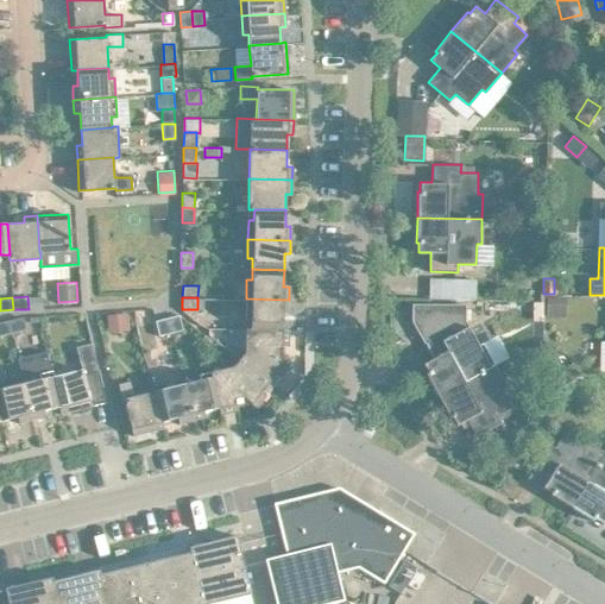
[(547,297),(547,315),(565,315),(565,297),(547,297)]
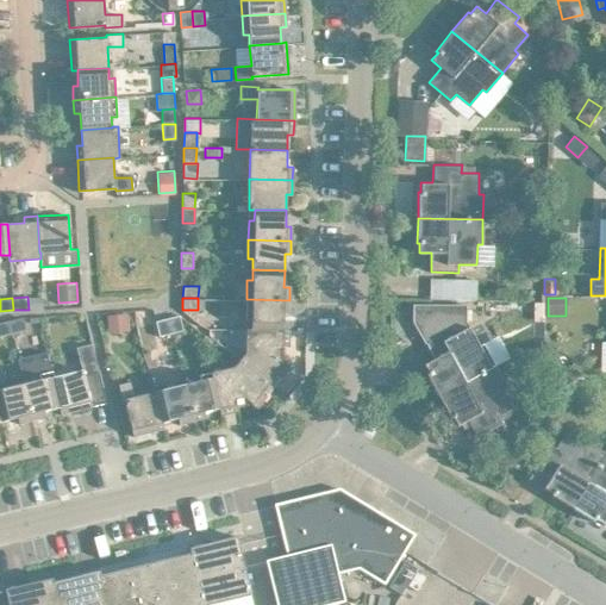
[(251,319),(251,329),(251,330),(282,330),(283,315),(288,315),(289,300),(247,299),(245,318),(251,319)]
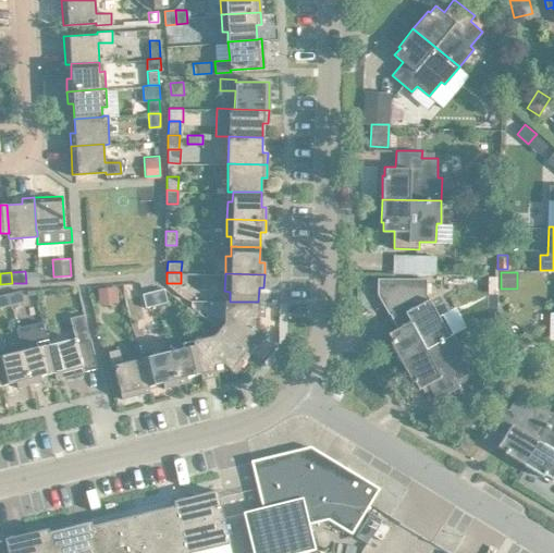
[(390,342),(401,361),(453,333),(442,314),(438,316),(426,293),(427,278),(378,278),(378,293),(389,314),(389,312),(397,328),(388,333),(392,341),(390,342)]
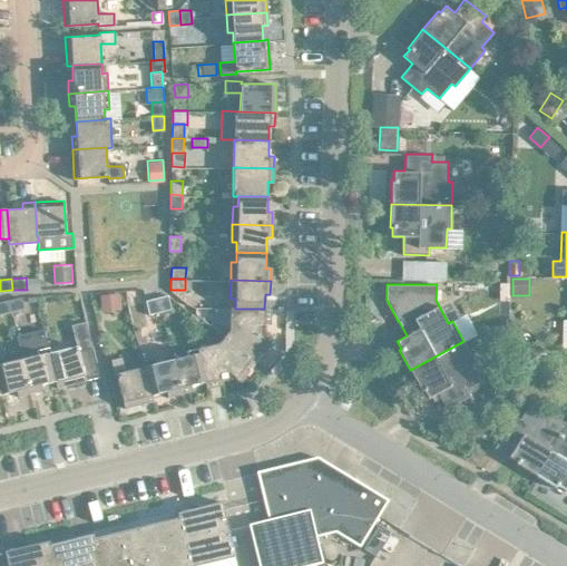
[(119,293),(99,294),(100,310),(120,308),(119,293)]
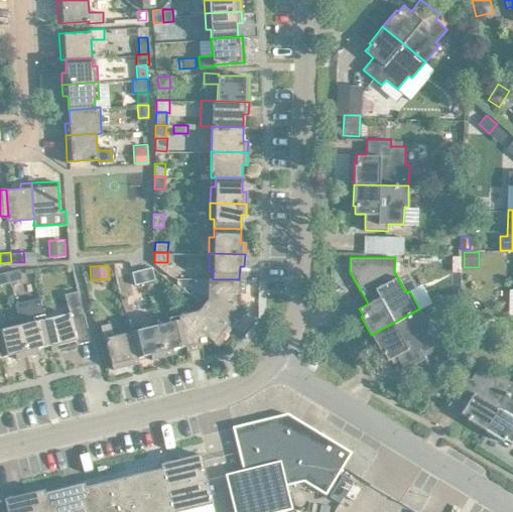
[(151,266),(141,268),(144,281),(154,278),(151,266)]
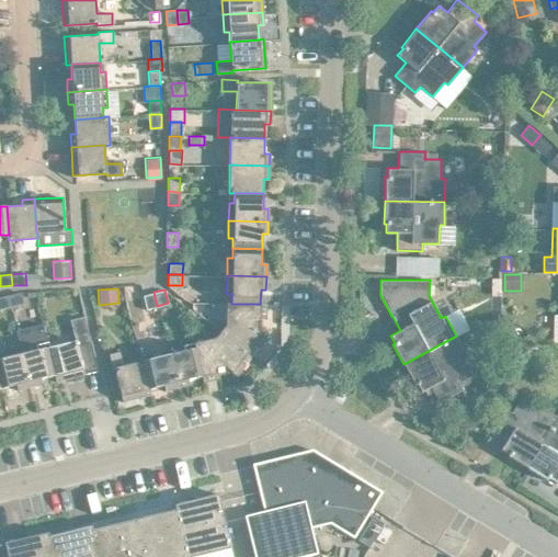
[(21,292),(8,295),(10,306),(23,303),(21,292)]
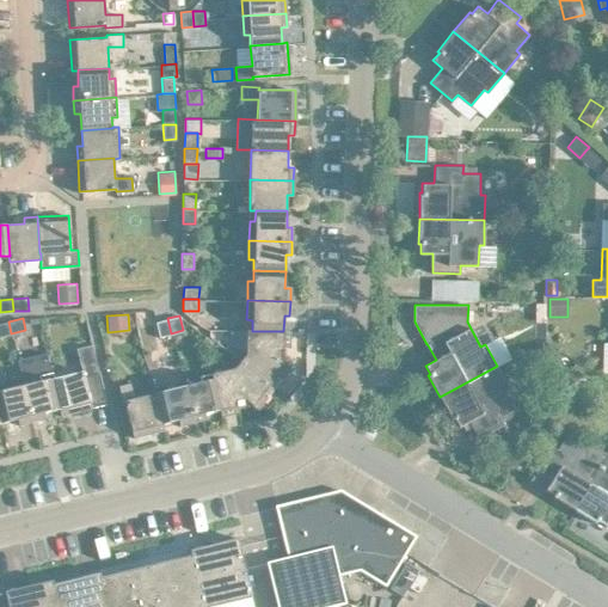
[(171,333),(167,318),(155,322),(159,336),(171,333)]
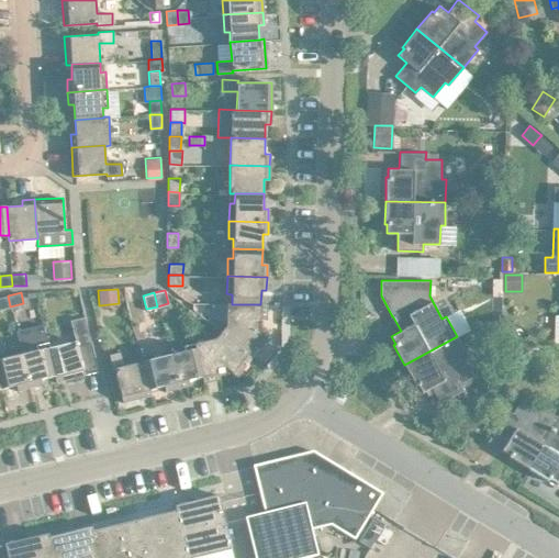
[(0,308),(10,307),(8,296),(0,297),(0,308)]
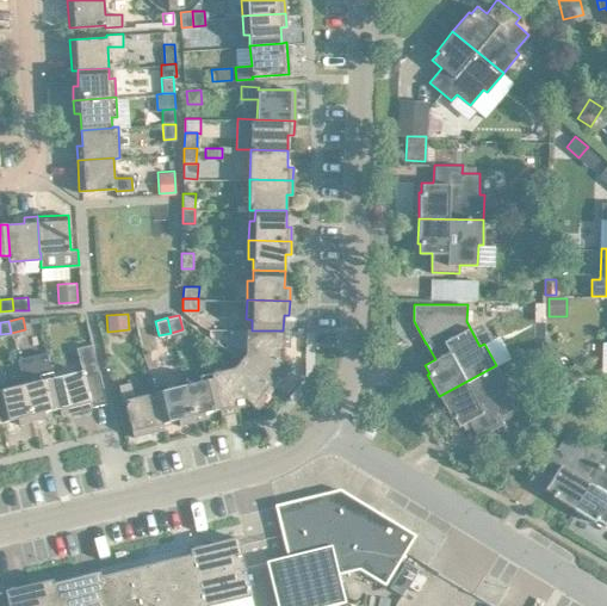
[(246,353),(240,360),(273,388),(290,366),(277,357),(277,347),(289,347),(289,331),(283,331),(252,331),(252,329),(246,329),(246,341),(246,353)]
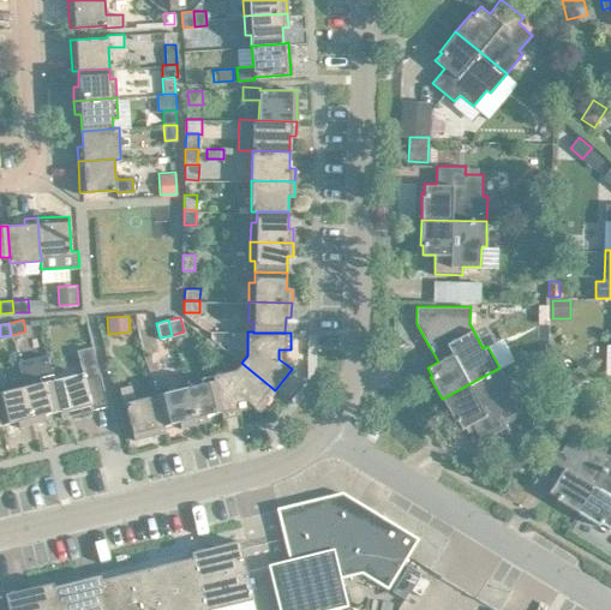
[(60,411),(59,411),(61,417),(106,405),(91,346),(77,350),(83,372),(53,380),(60,411)]
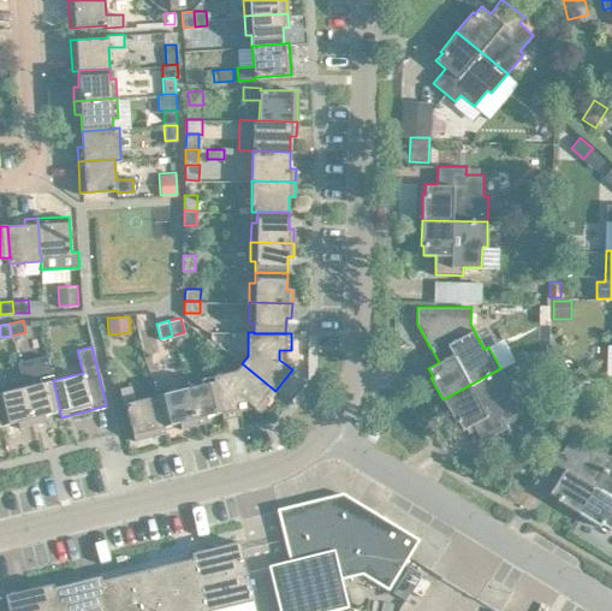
[(17,361),(21,377),(33,423),(46,421),(45,415),(59,411),(60,411),(53,380),(52,374),(47,354),(17,361)]
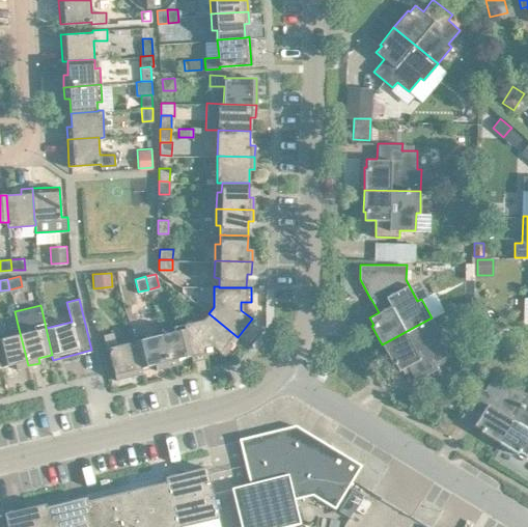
[(191,307),(179,310),(183,322),(193,319),(191,307)]
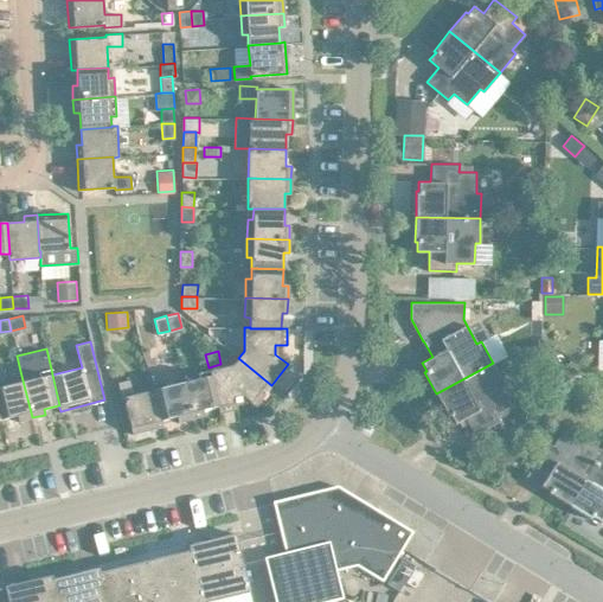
[(233,365),(210,370),(219,407),(218,407),(219,411),(236,408),(233,397),(242,395),(255,405),(271,385),(238,358),(233,365)]
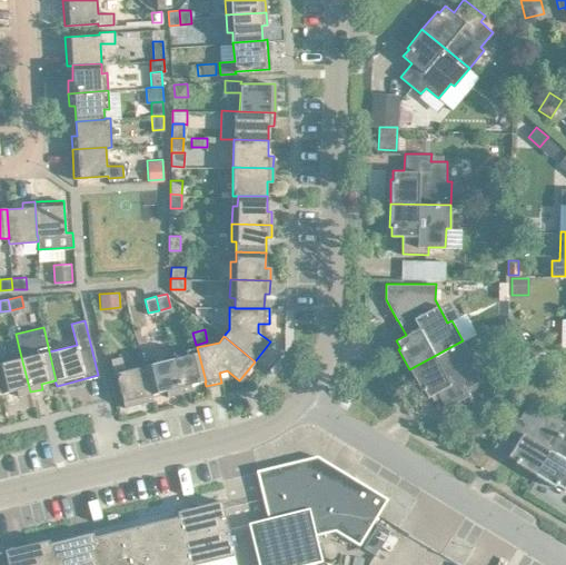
[(550,347),(538,339),(528,355),(542,363),(550,347)]
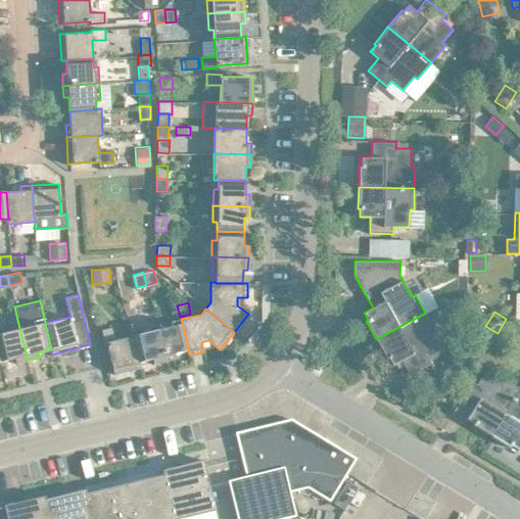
[(425,313),(376,339),(386,359),(388,358),(392,365),(402,360),(409,374),(430,363),(427,357),(440,349),(432,334),(435,332),(425,313)]
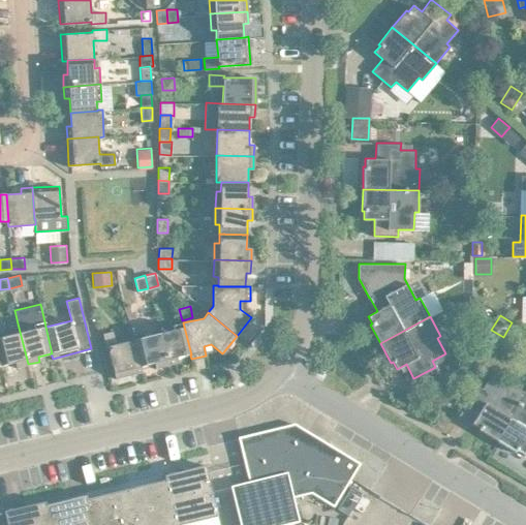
[(175,330),(159,334),(166,365),(178,362),(177,358),(190,354),(191,354),(183,322),(173,326),(175,330)]
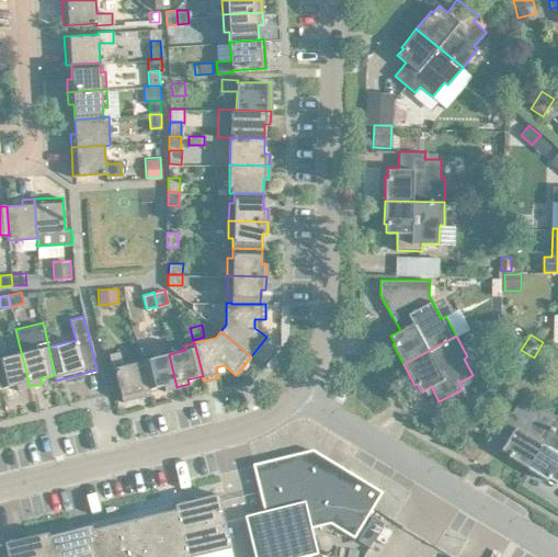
[(2,352),(0,352),(0,384),(1,388),(15,384),(18,389),(30,386),(19,343),(1,348),(2,352)]
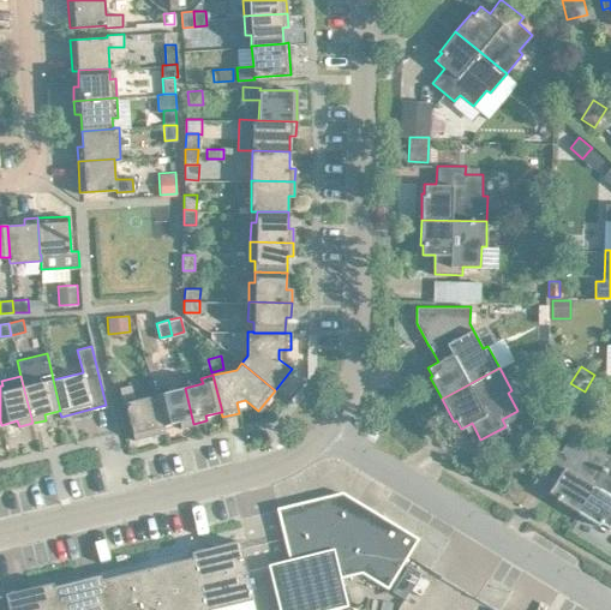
[(156,395),(155,395),(136,400),(131,384),(119,387),(124,404),(125,402),(133,438),(165,431),(163,425),(156,395)]
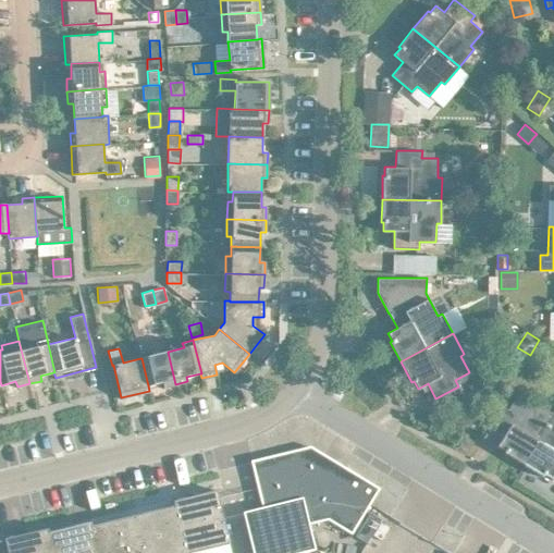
[(139,353),(140,358),(142,358),(148,385),(162,382),(163,388),(175,384),(168,352),(151,355),(150,351),(139,353)]
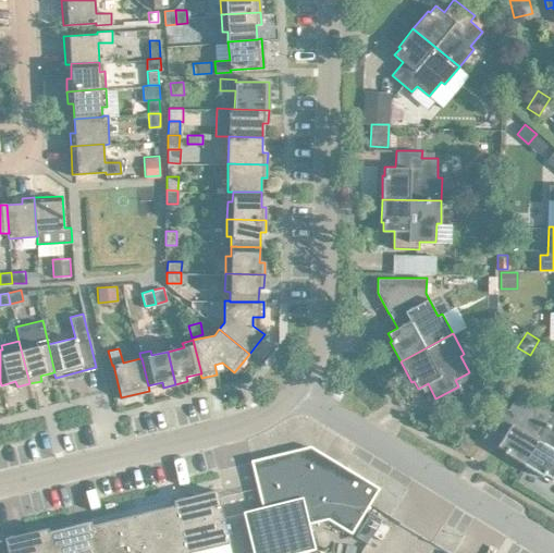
[(503,452),(524,464),(553,414),(553,413),(534,401),(532,405),(516,395),(507,408),(502,405),(488,427),(503,437),(497,445),(504,450),(503,452)]
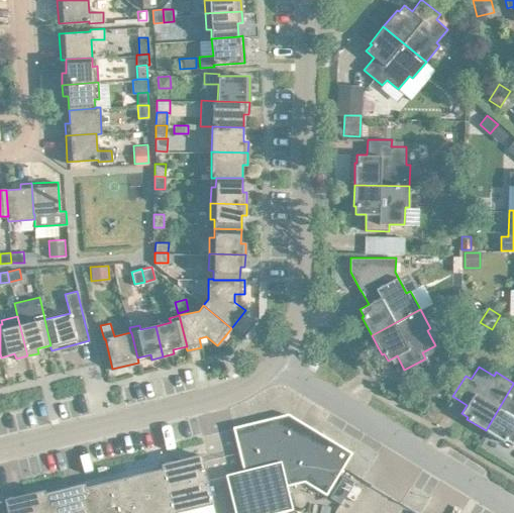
[(513,384),(486,430),(504,441),(505,440),(512,444),(513,439),(513,384)]
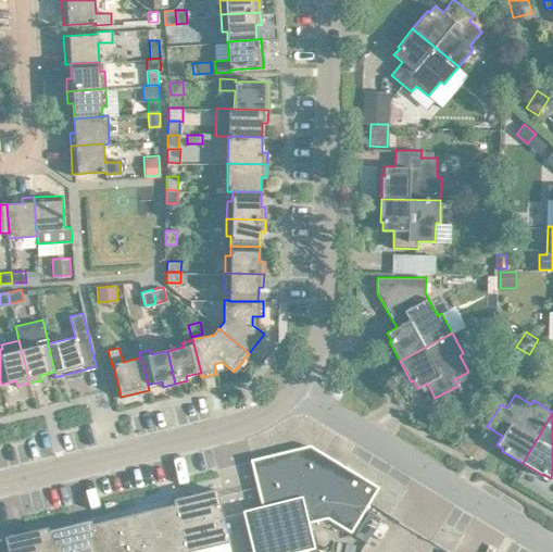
[(262,505),(242,511),(252,551),(299,551),(314,548),(308,523),(327,518),(351,532),(378,487),(310,446),(251,460),(262,505)]
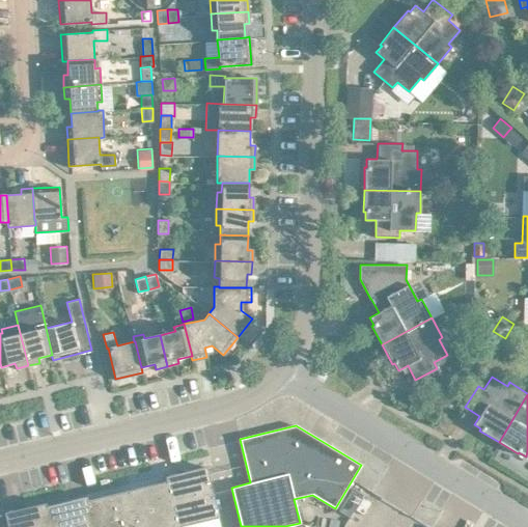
[(166,481),(177,526),(220,526),(206,467),(165,476),(166,481)]
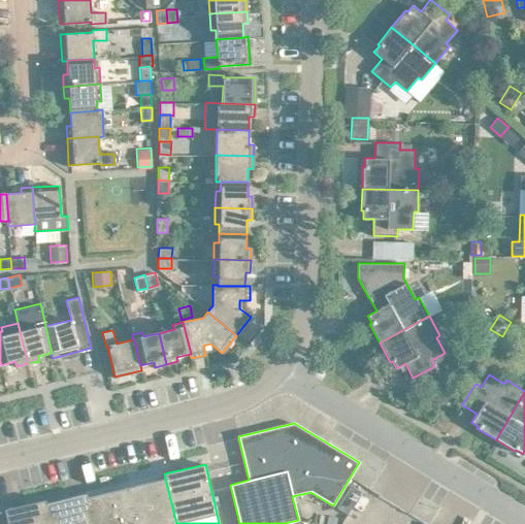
[(176,523),(165,479),(126,488),(134,523),(176,523)]
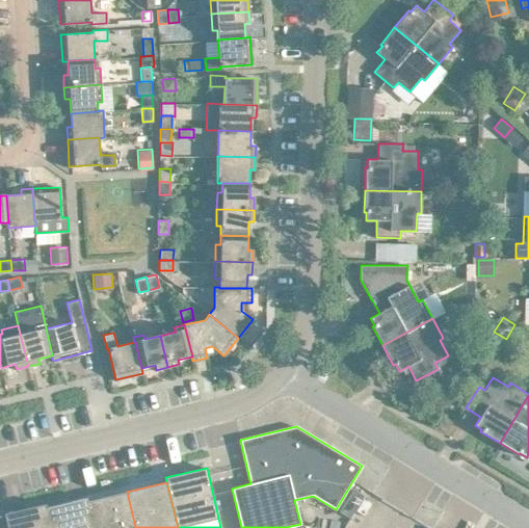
[(135,527),(127,492),(87,501),(86,501),(93,527),(135,527)]
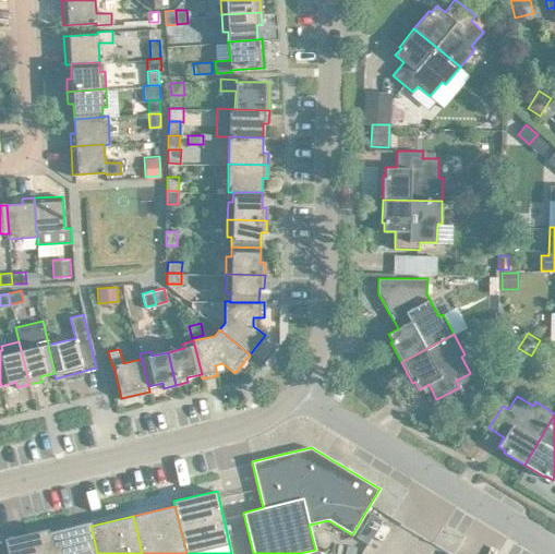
[(97,553),(91,526),(92,526),(91,522),(48,532),(47,532),(52,553),(97,553)]
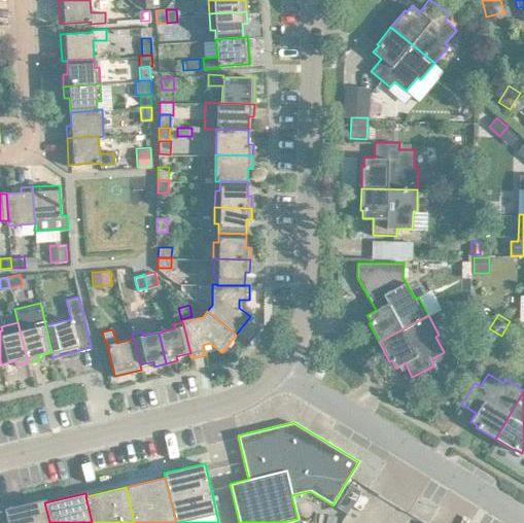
[(49,522),(44,502),(45,502),(44,499),(4,509),(6,522),(49,522)]
